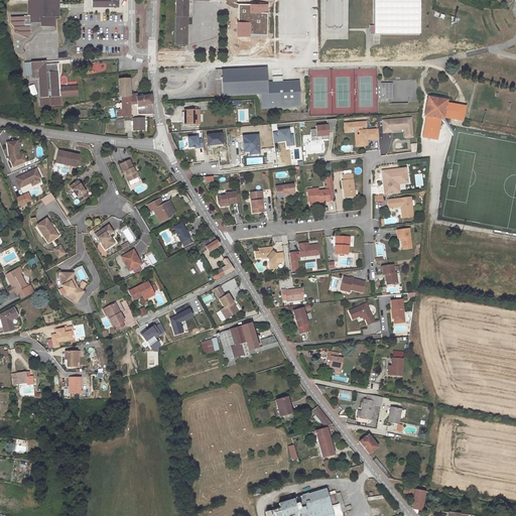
[(21,0),(29,0),(29,16),(25,16),(25,17),(11,17),(11,23),(15,26),(15,32),(28,38),(31,35),(31,29),(35,29),(37,27),(37,22),(42,22),(42,26),(55,26),(55,17),(59,17),(59,8),(57,8),(57,4),(59,4),(59,0),(21,0)]
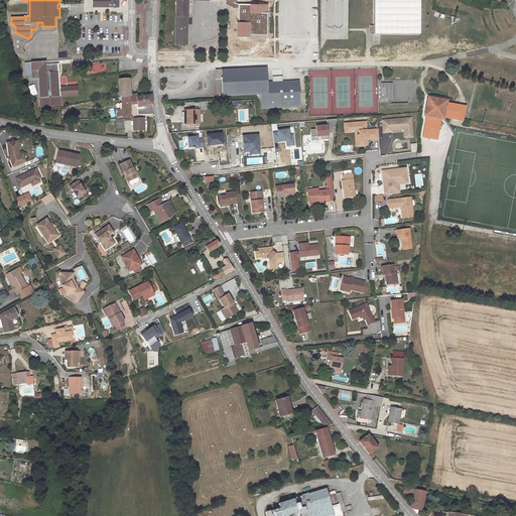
[(176,0),(177,45),(188,45),(188,17),(192,17),(192,11),(190,11),(190,2),(210,1),(210,4),(220,4),(220,2),(219,0),(176,0)]
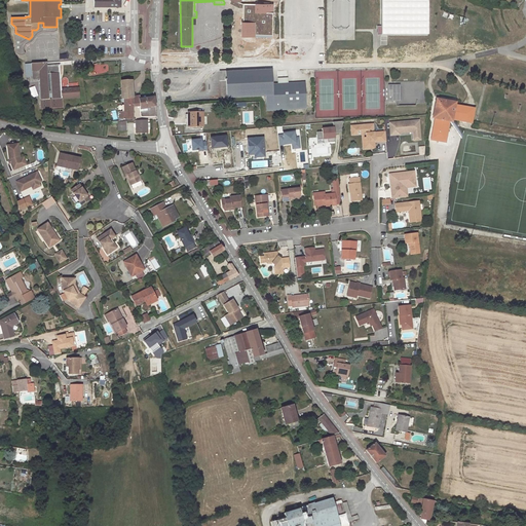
[(223,0),(224,2),(240,8),(240,23),(252,23),(252,35),(269,35),(269,4),(243,4),(241,3),(231,0),(223,0)]
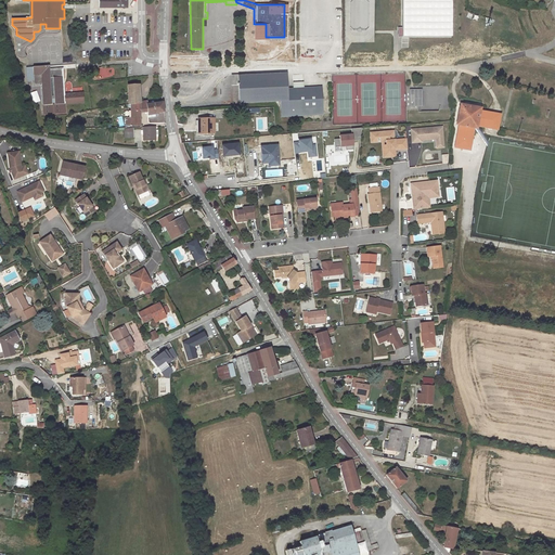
[(451,0),(402,0),(402,37),(451,37),(451,0)]
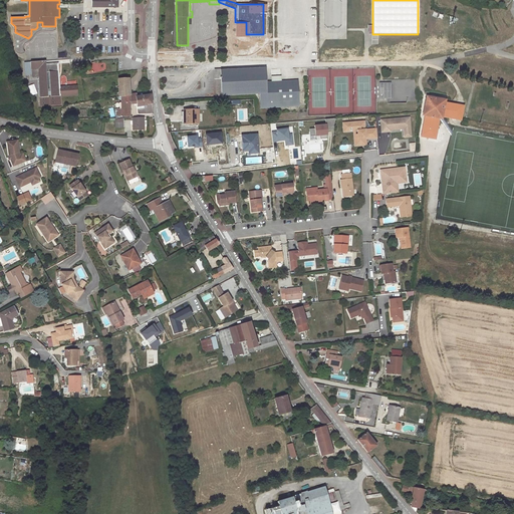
[(15,32),(17,49),(18,51),(19,52),(20,52),(22,53),(24,53),(24,52),(26,51),(26,49),(25,47),(26,46),(26,44),(28,42),(30,41),(31,41),(33,40),(34,38),(36,35),(37,33),(38,32),(39,32),(41,31),(43,31),(44,31),(45,31),(46,32),(51,32),(54,31),(56,30),(57,30),(55,26),(42,26),(42,22),(37,22),(37,27),(35,29),(31,29),(31,35),(28,38),(15,32)]
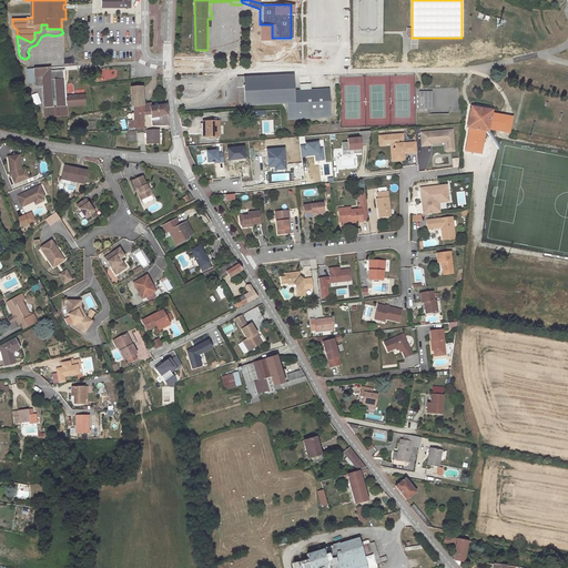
[(52,67),(36,68),(36,85),(44,85),(46,108),(54,107),(53,101),(57,101),(57,107),(67,105),(67,101),(66,95),(66,78),(64,74),(63,73),(61,73),(61,74),(59,75),(59,79),(52,79),(52,71),(52,67)]
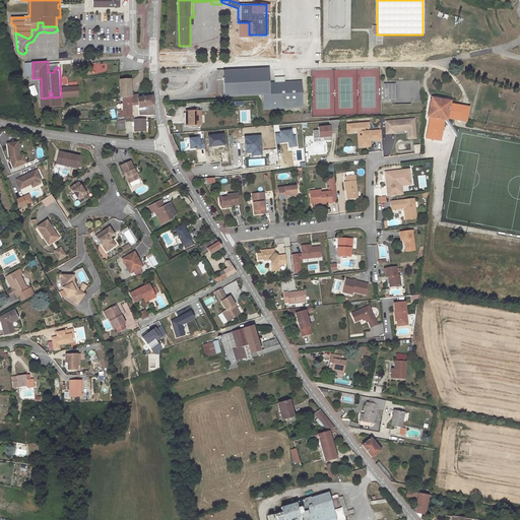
[(214,68),(215,94),(258,92),(260,108),(299,105),(297,79),(278,79),(278,70),(271,71),(271,76),(272,76),(272,80),(266,80),(265,66),(214,68)]
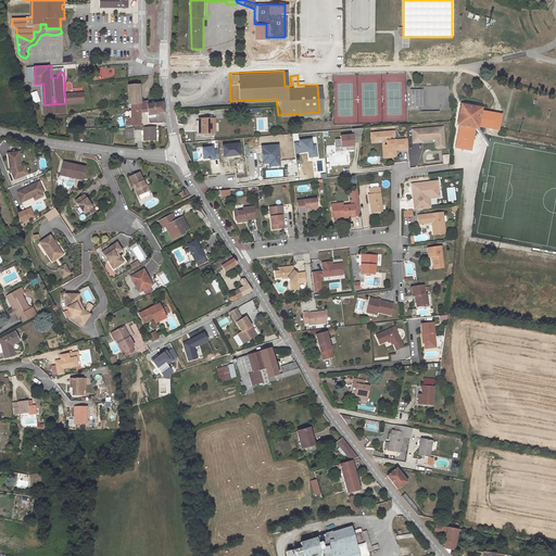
[(129,104),(131,103),(138,102),(141,102),(139,85),(128,86),(129,104)]
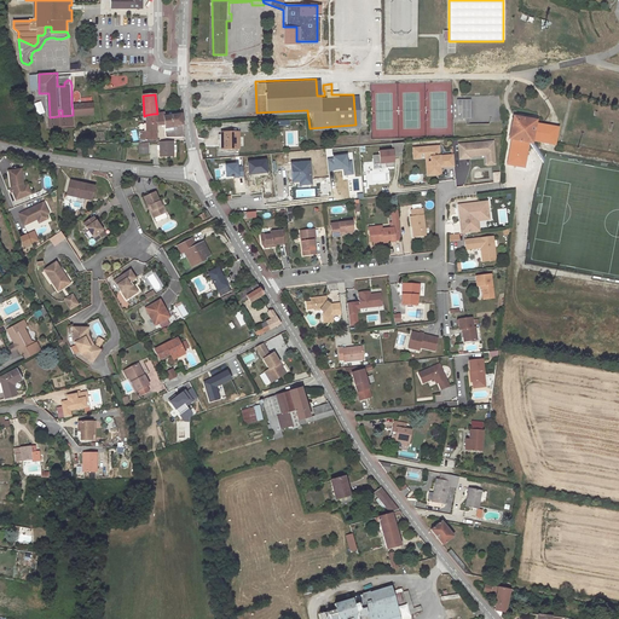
[(41,100),(33,103),(38,115),(45,113),(41,100)]
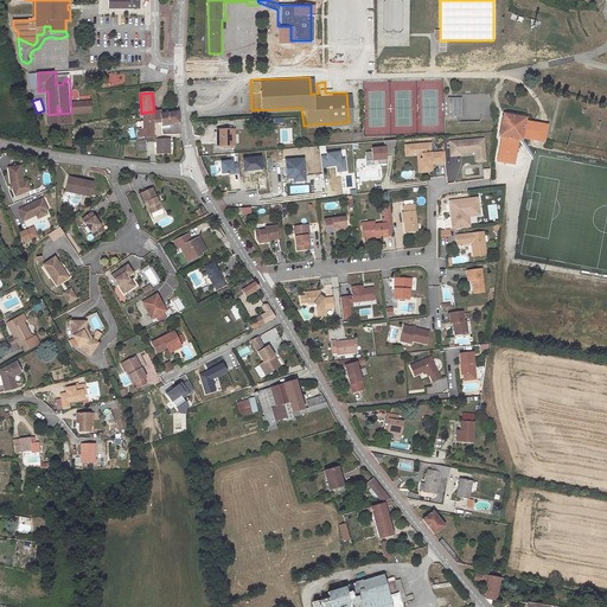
[(449,101),(449,116),(462,116),(462,98),(454,98),(454,101),(449,101)]
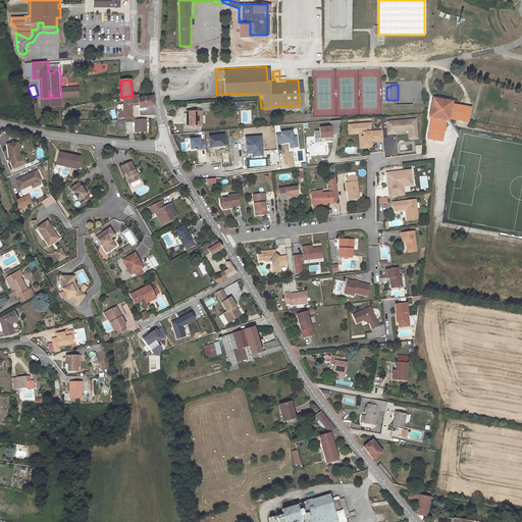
[(79,87),(60,88),(61,93),(62,93),(63,97),(80,96),(79,87)]
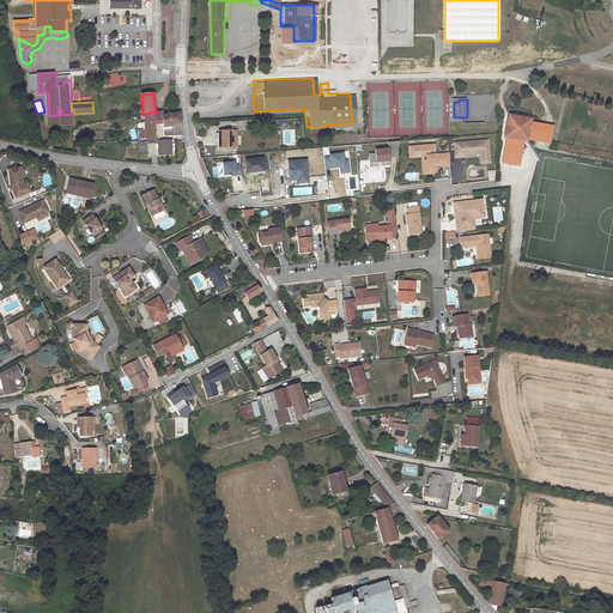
[(163,123),(163,116),(162,111),(156,113),(152,113),(153,125),(163,123)]
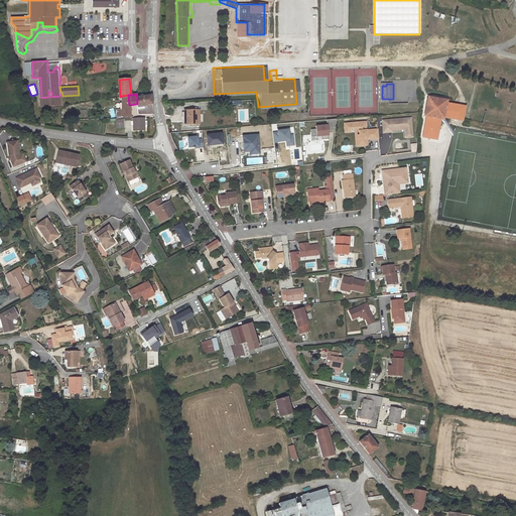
[(130,118),(129,105),(128,95),(122,96),(122,108),(117,109),(117,117),(122,117),(121,118),(130,118)]
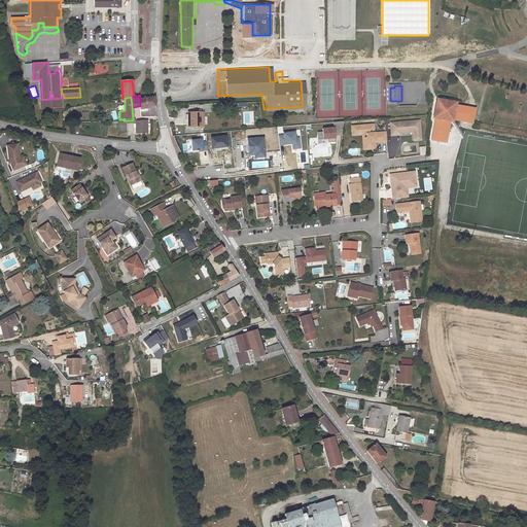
[(154,97),(140,100),(140,106),(141,111),(147,111),(147,110),(150,110),(149,107),(156,106),(154,97)]
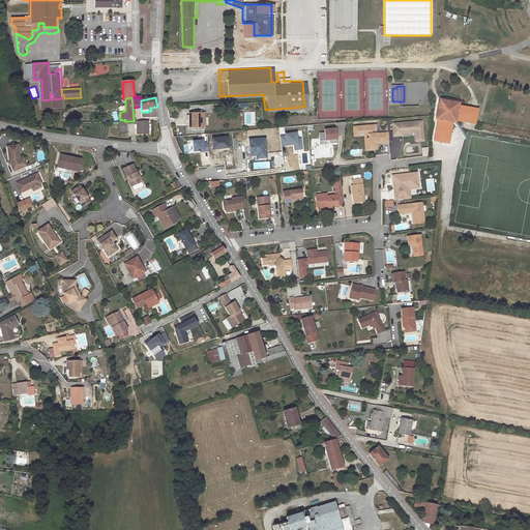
[(462,102),(441,99),(437,119),(438,120),(435,139),(450,142),(454,123),(458,124),(459,121),(476,124),(479,110),(462,106),(462,102)]
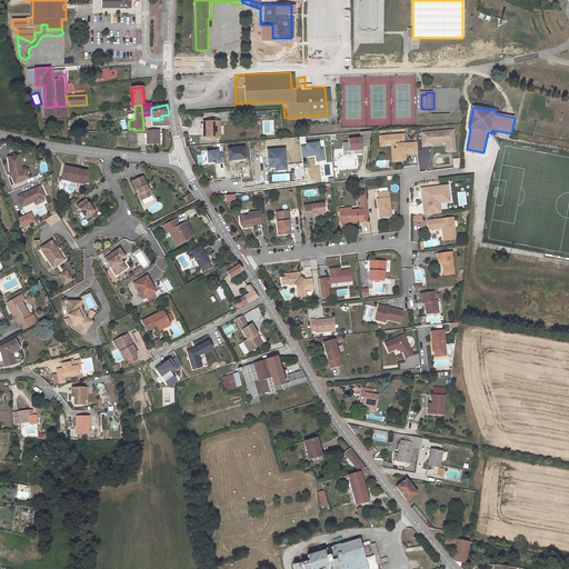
[(205,137),(221,136),(220,121),(203,122),(205,137)]
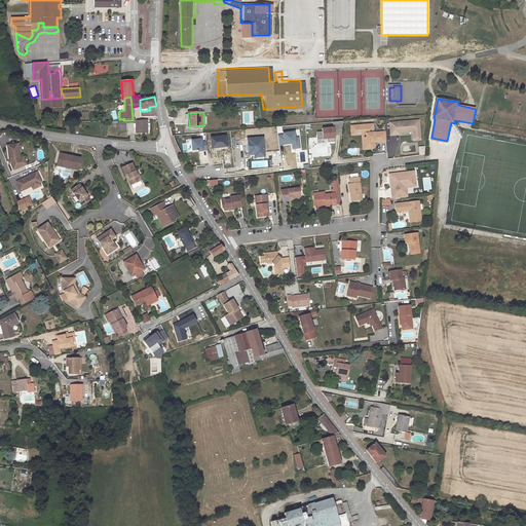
[(146,120),(135,120),(136,133),(146,132),(146,120)]
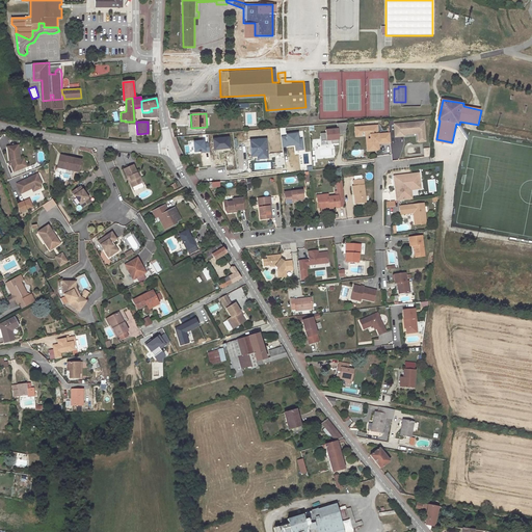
[(423,141),(422,123),(393,124),(394,136),(402,136),(402,134),(402,132),(416,131),(416,133),(417,142),(423,141)]
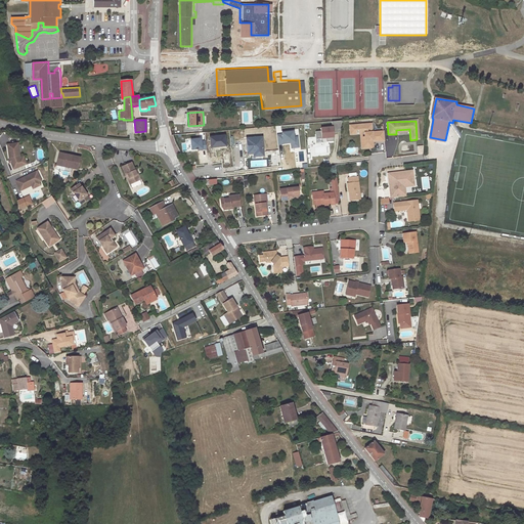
[(369,124),(348,125),(349,134),(354,133),(354,130),(355,129),(357,129),(358,133),(363,133),(363,136),(363,140),(362,140),(362,145),(372,144),(372,141),(383,140),(382,131),(370,132),(369,124)]
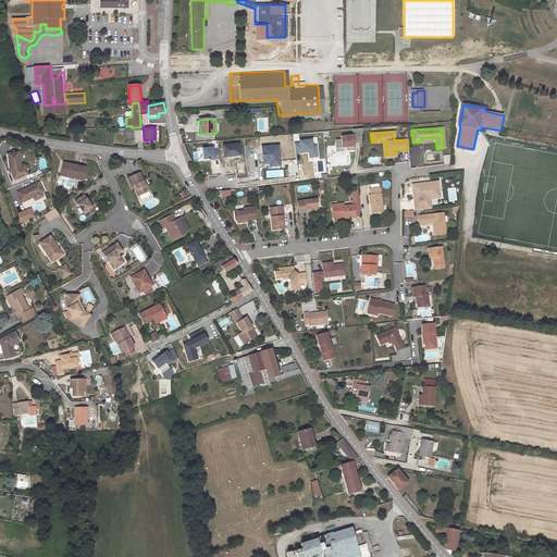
[(355,136),(341,137),(343,148),(356,146),(355,136)]
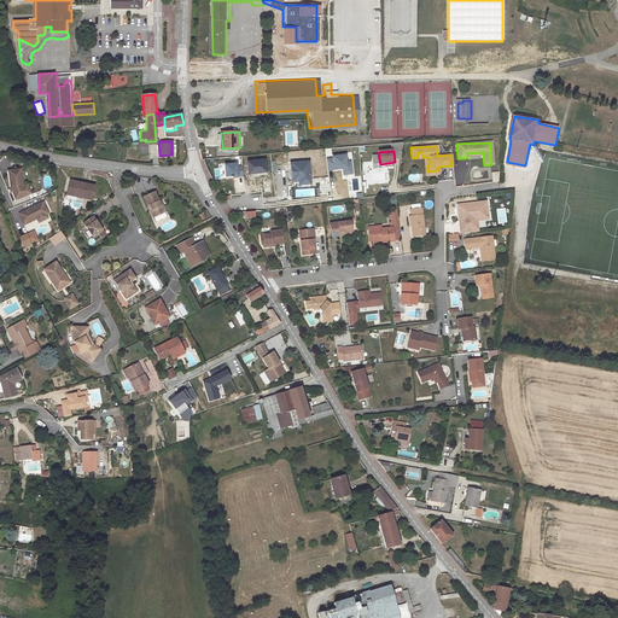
[(348,156),(332,158),(333,169),(349,168),(348,156)]
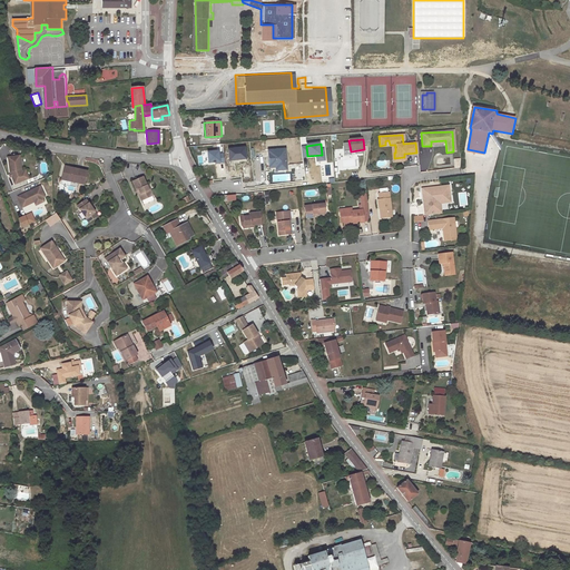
[(395,148),(392,149),(392,161),(404,160),(404,157),(394,158),(394,153),(395,153),(395,148)]
